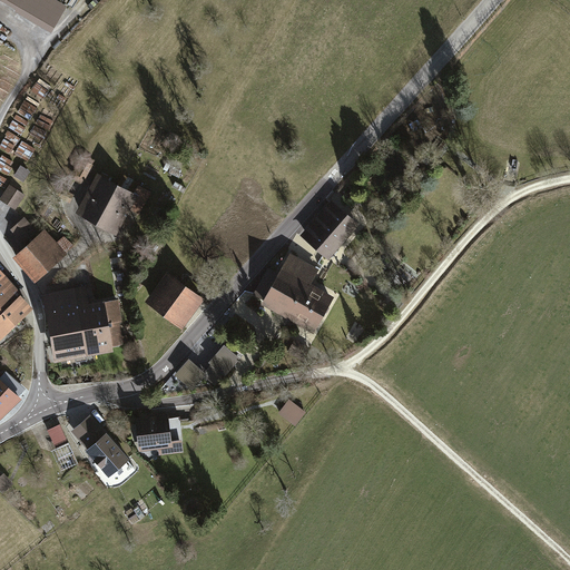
[(68,8),(55,0),(0,0),(0,1),(17,11),(16,13),(51,35),(68,8)]
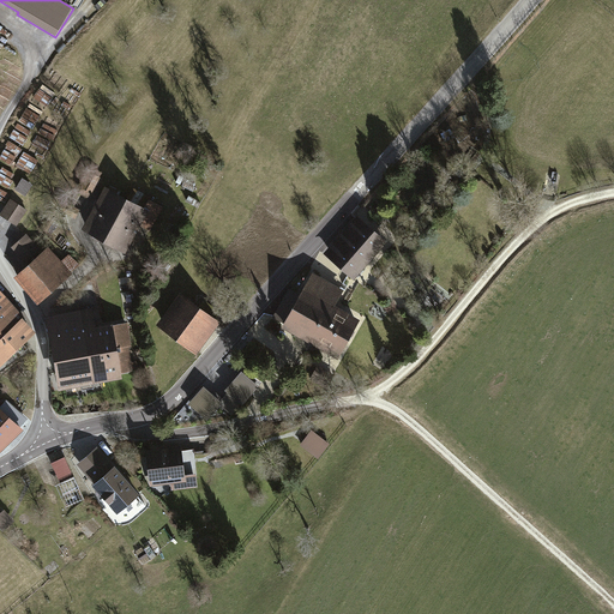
[(91,172),(83,188),(94,194),(103,179),(91,172)]
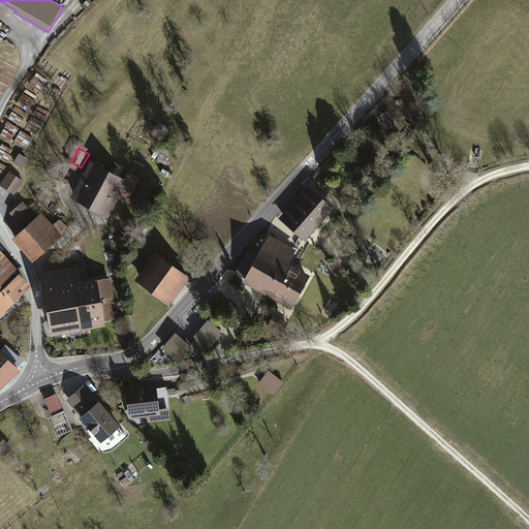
[(483,151),(471,149),(468,168),(479,169),(483,151)]
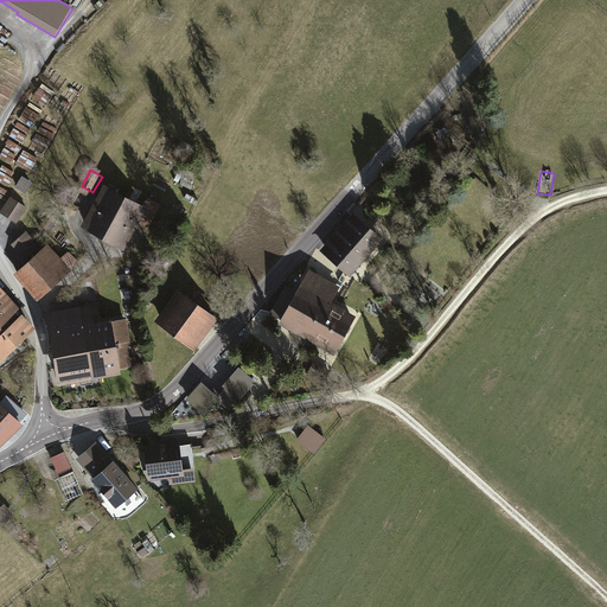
[(23,176),(18,187),(26,192),(32,180),(23,176)]
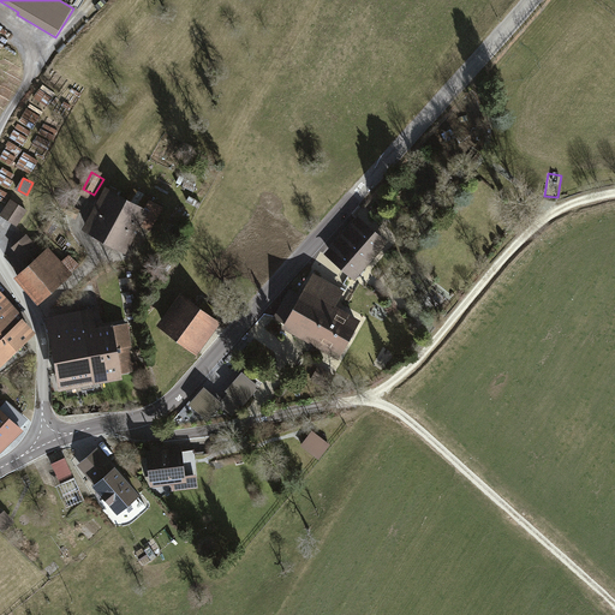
[(82,228),(103,240),(127,196),(106,184),(82,228)]
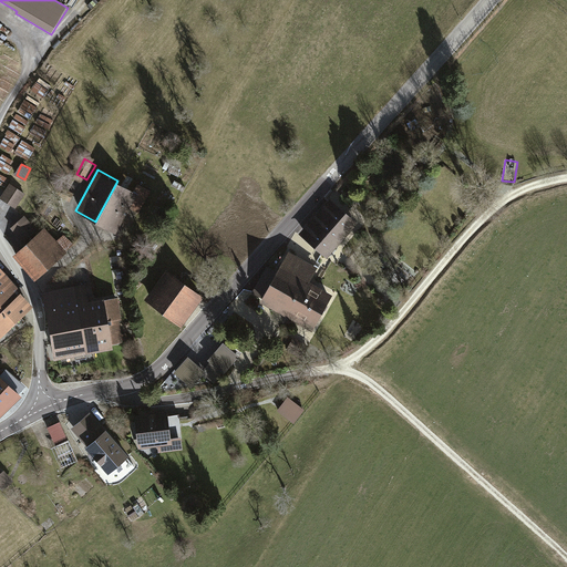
[(134,189),(117,181),(95,222),(116,233),(130,207),(140,213),(151,192),(137,184),(134,189)]
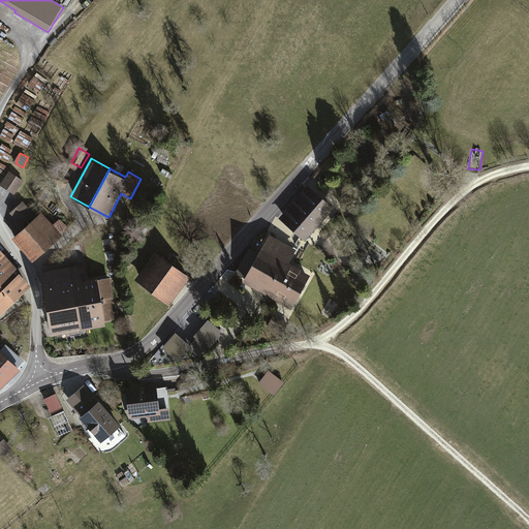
[(10,170),(0,184),(14,195),(24,181),(10,170)]
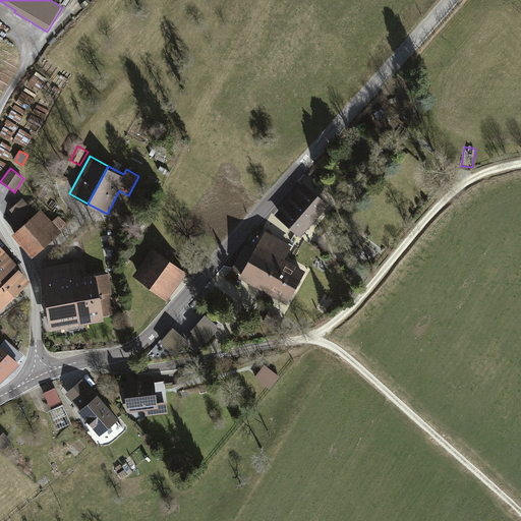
[(303,182),(275,215),(301,237),(330,205),(303,182)]
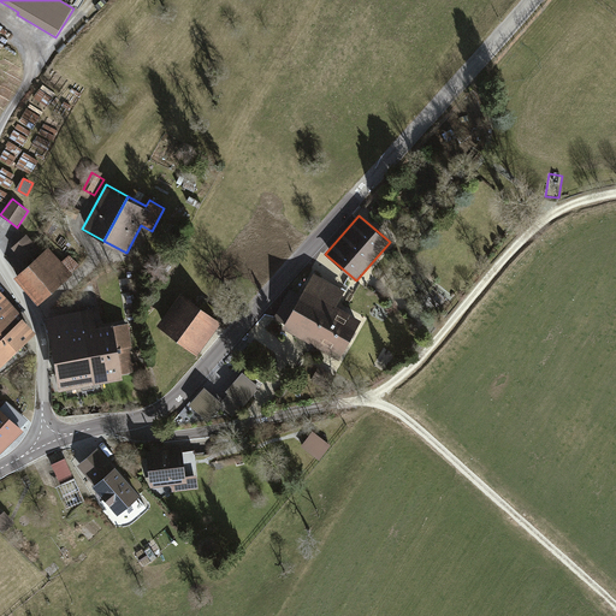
[(27,235),(11,248),(27,265),(42,252),(27,235)]
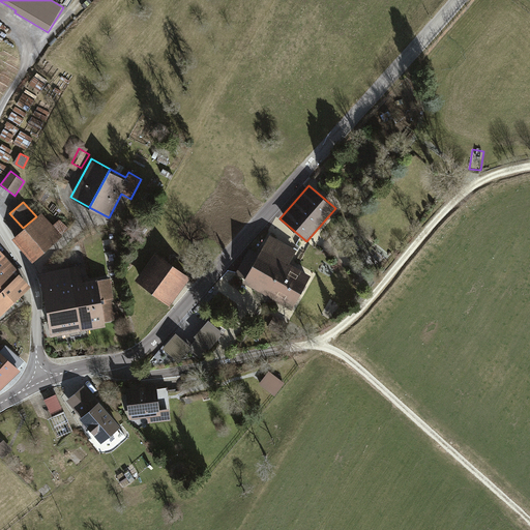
[(23,228),(11,238),(33,262),(62,236),(40,212),(36,216),(23,228)]
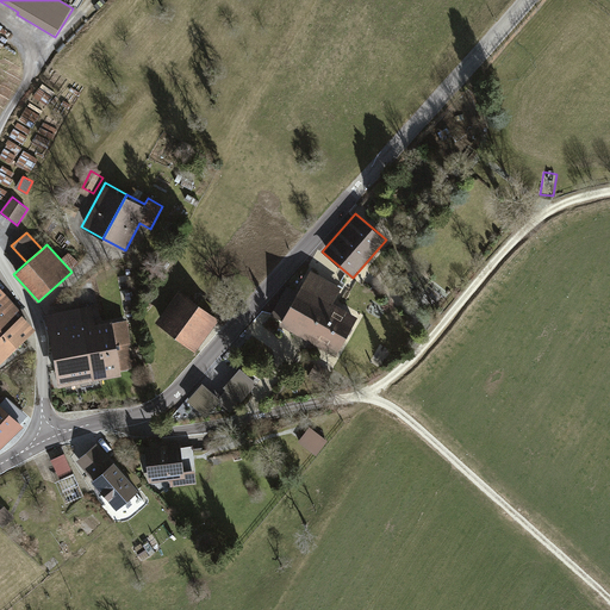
[(281,321),(279,325),(335,356),(358,317),(334,304),(342,288),(310,271),(297,293),(281,321)]
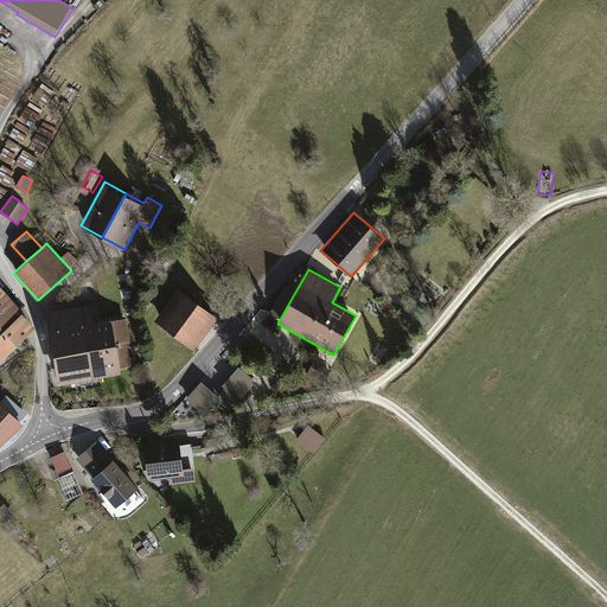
[(0,286),(0,360),(36,327),(21,313),(24,312),(0,286)]
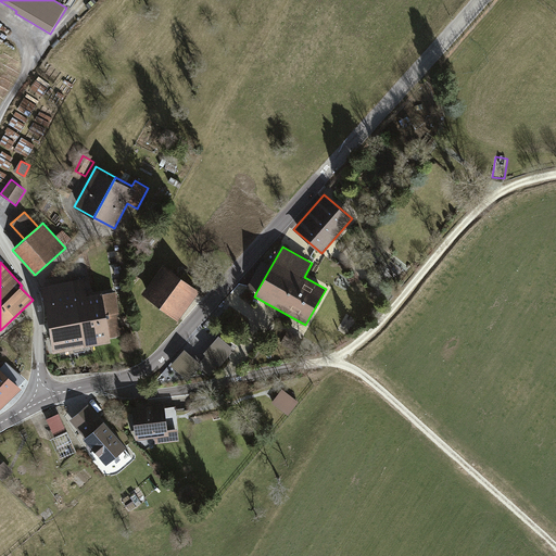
[(248,288),(256,292),(270,267),(262,263),(248,288)]
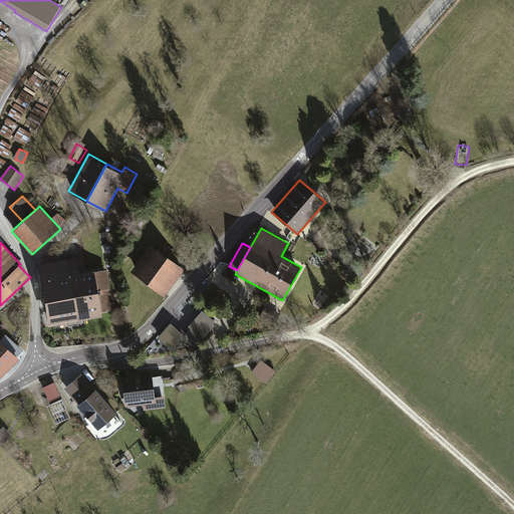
[(150,245),(130,271),(164,297),(184,270),(150,245)]
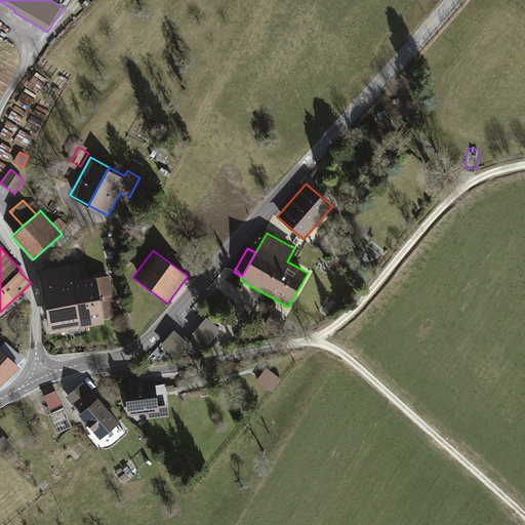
[(39,270),(51,332),(105,323),(105,318),(117,316),(110,275),(96,277),(96,275),(82,278),(79,261),(39,270)]
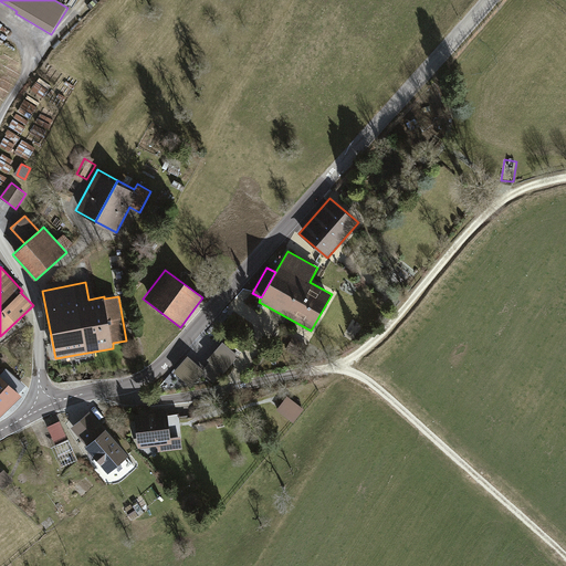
[(126,283),(117,284),(119,293),(127,291),(126,283)]
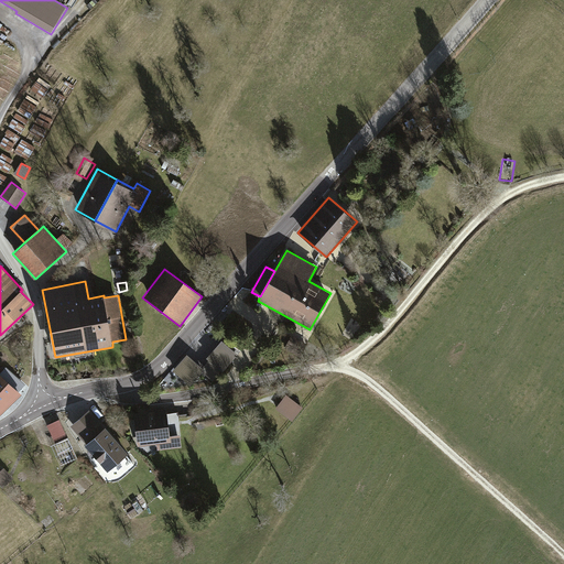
[(224,340),(208,359),(224,372),(239,355),(224,340)]
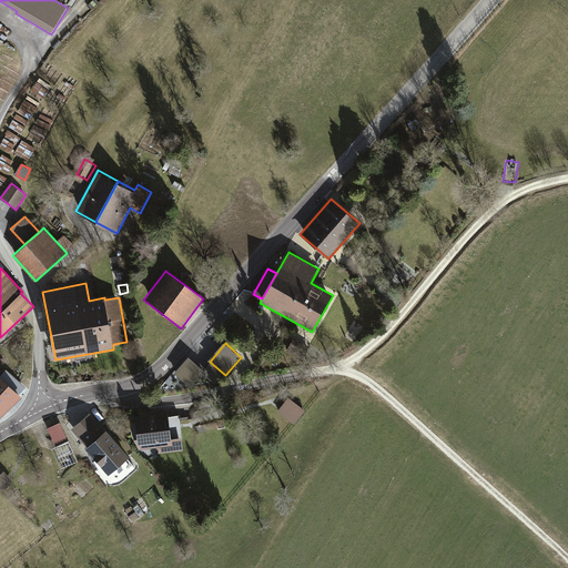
[(191,392),(206,373),(188,357),(166,382),(178,392),(183,385),(191,392)]
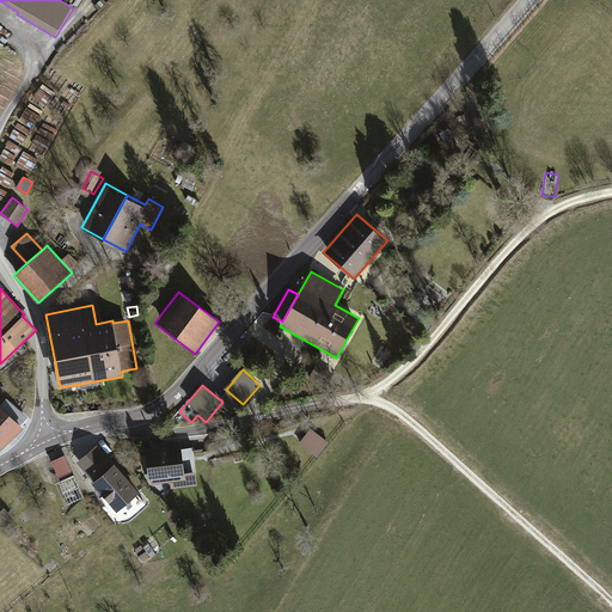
[(0,405),(0,448),(24,427),(0,405)]
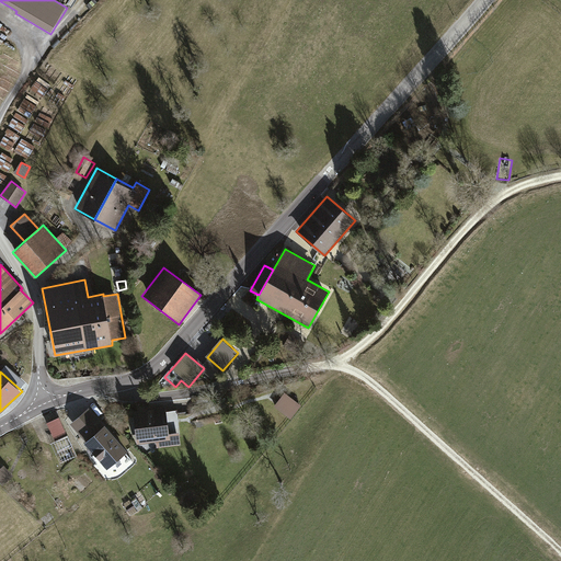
[(300,405),(285,393),(275,407),(290,418),(300,405)]
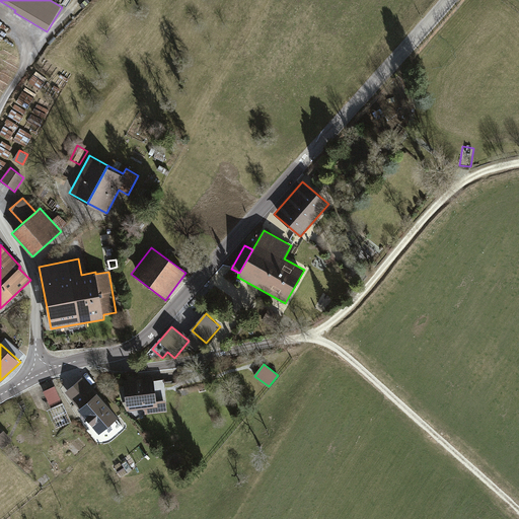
[(153,376),(125,379),(128,412),(144,410),(144,415),(166,413),(163,379),(154,380),(153,376)]
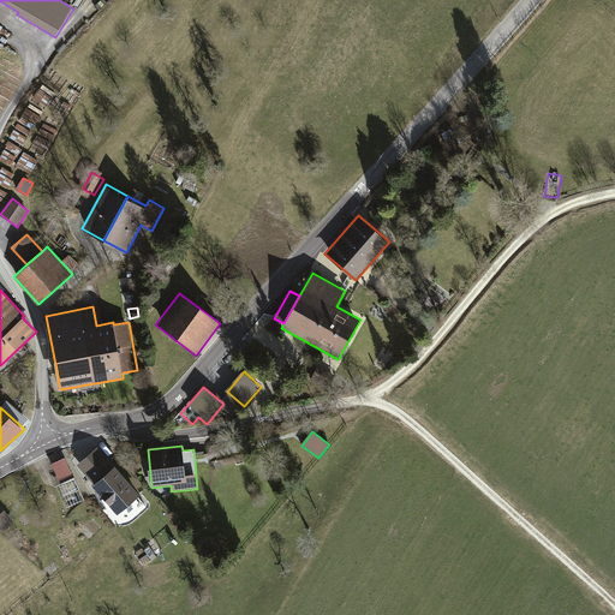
[(77,465),(94,484),(114,467),(97,447),(77,465)]
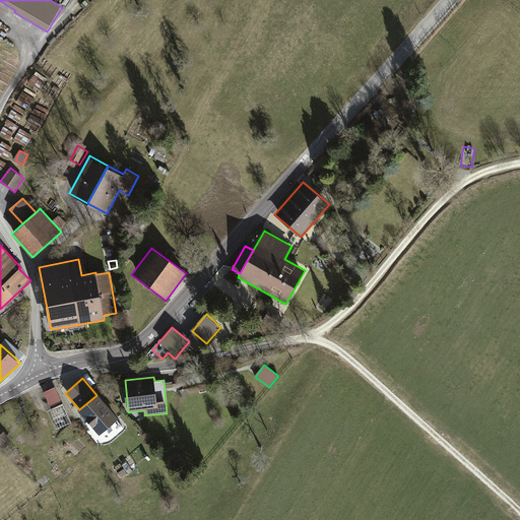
[(55,431),(71,424),(56,387),(44,392),(51,408),(46,411),(55,431)]
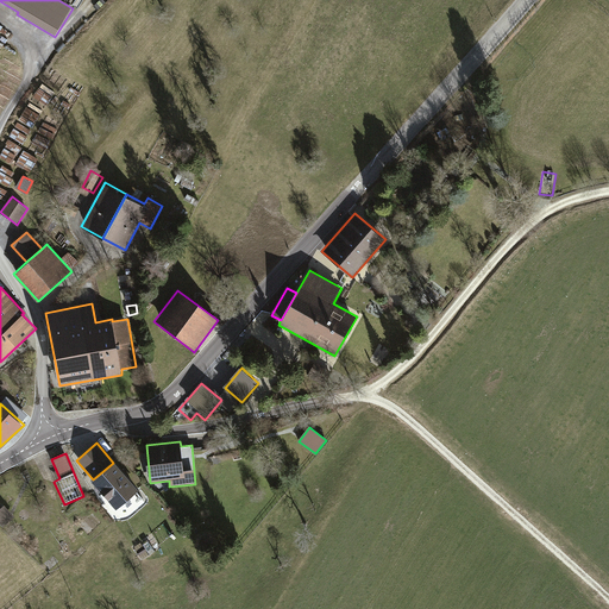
[(92,481),(117,509),(139,490),(114,462),(113,463),(93,479),(92,481)]
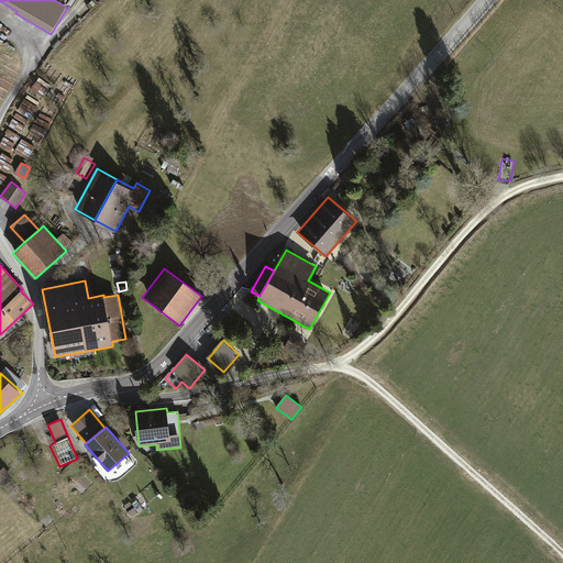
[(4,467),(0,471),(0,484),(3,487),(13,477),(4,467)]
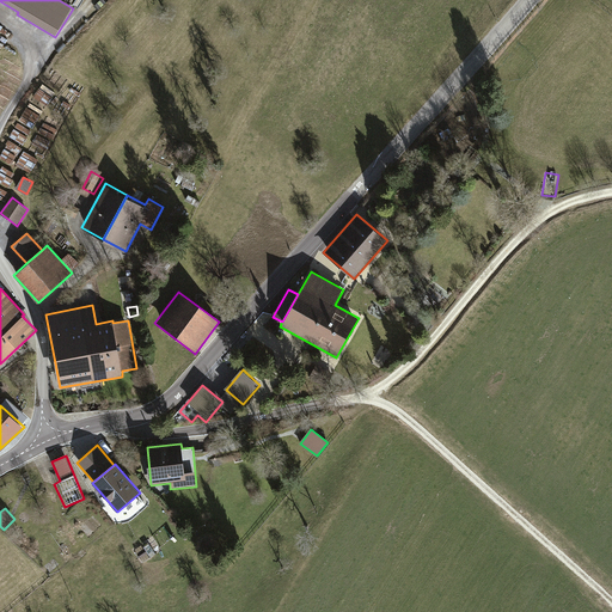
[(90,539),(101,530),(90,519),(80,528),(90,539)]
